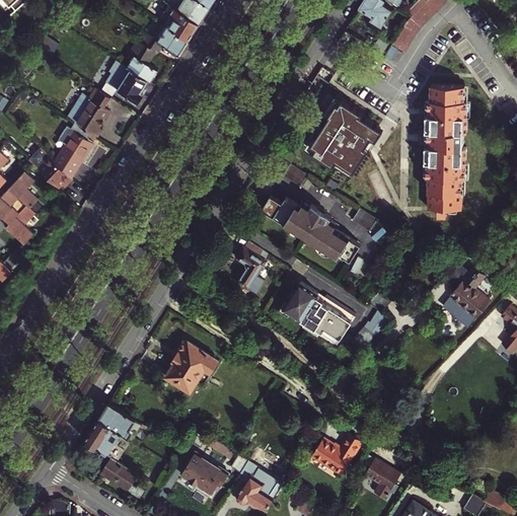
[(0,2),(12,15),(27,1),(25,0),(0,0),(0,2)]
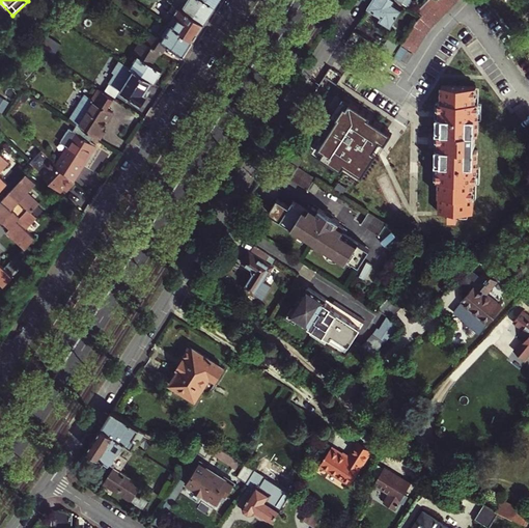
[(184,0),(176,0),(173,5),(203,24),(214,7),(202,0),(187,0),(187,2),(184,0)]
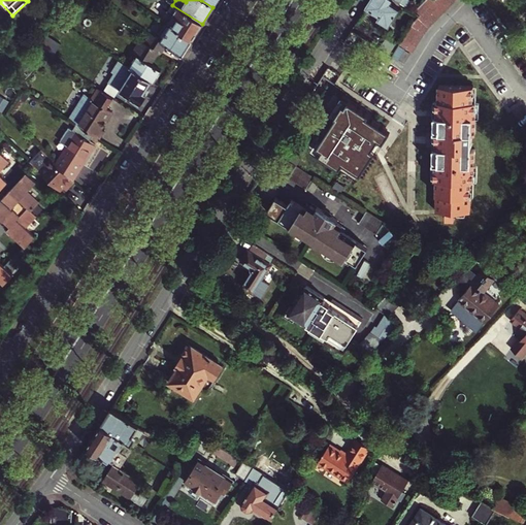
[(381,18),(379,21),(389,28),(399,10),(389,5),(392,1),(390,0),(371,0),(366,8),(371,12),(381,18)]
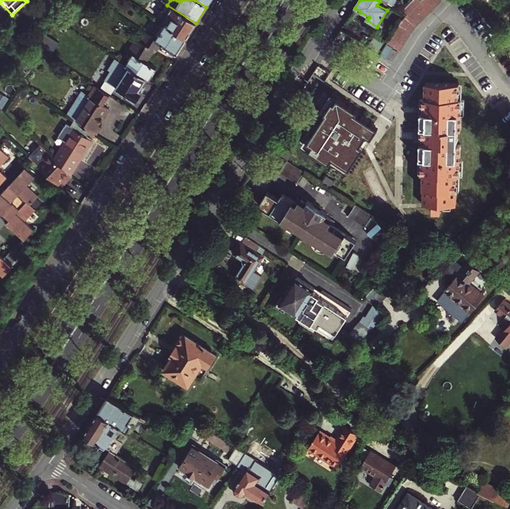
[(378,0),(380,1),(394,10),(399,4),(391,0),(378,0)]
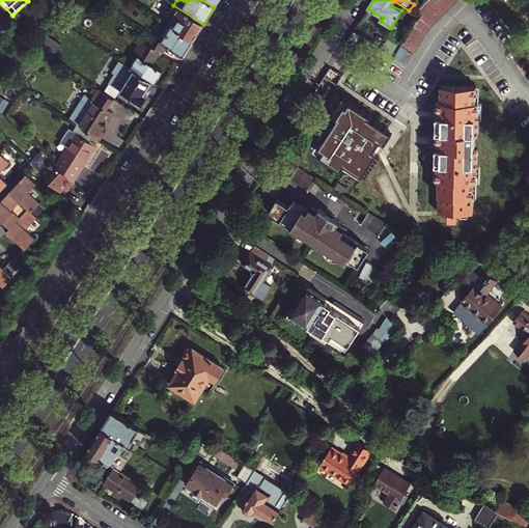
[(438,0),(436,4),(429,0),(416,15),(421,19),(415,25),(400,49),(414,56),(427,34),(460,0),(438,0)]
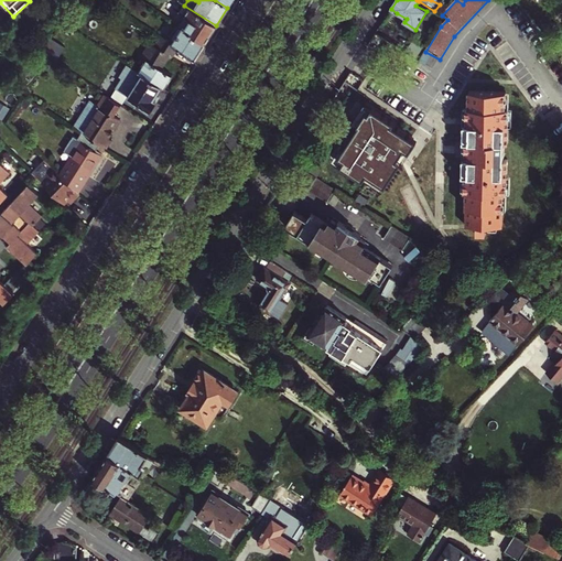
[(177,27),(182,29),(204,43),(216,25),(184,6),(183,4),(177,12),(183,15),(177,27)]
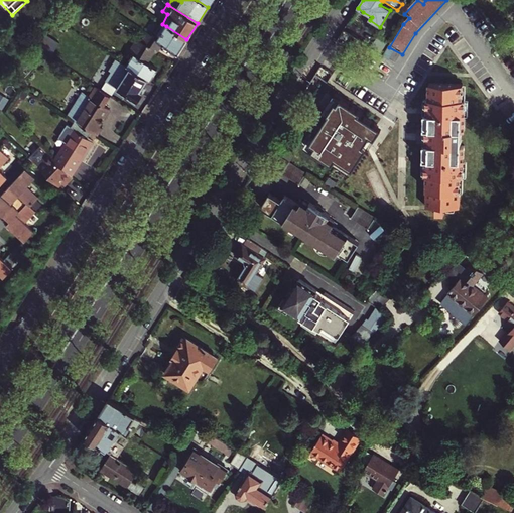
[(361,15),(370,20),(372,17),(363,12),(361,15)]
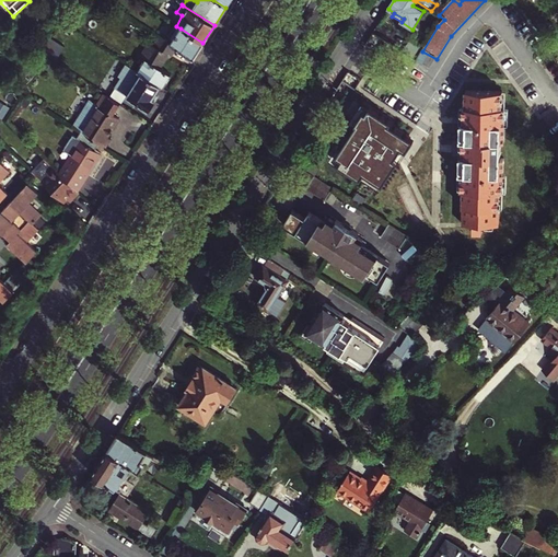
[(82,21),(74,15),(61,27),(73,35),(82,21)]
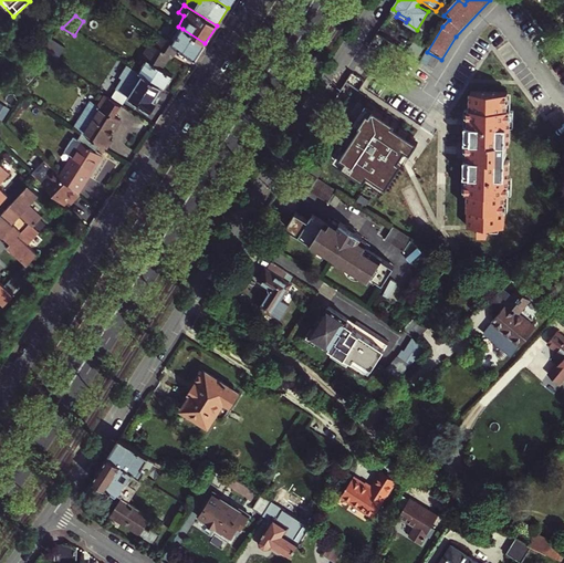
[(183,29),(178,27),(167,43),(171,47),(183,29)]
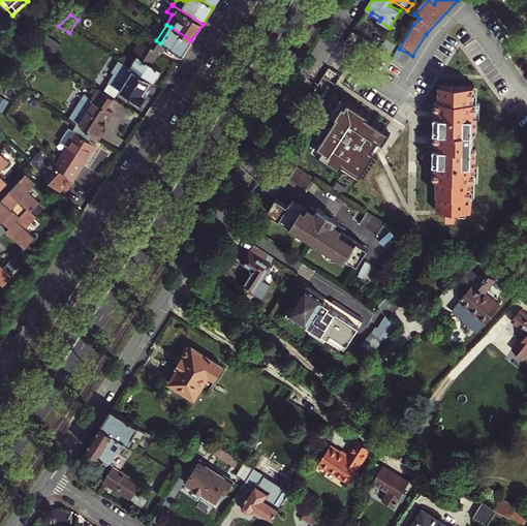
[(191,40),(171,27),(160,43),(165,47),(182,57),(191,40)]
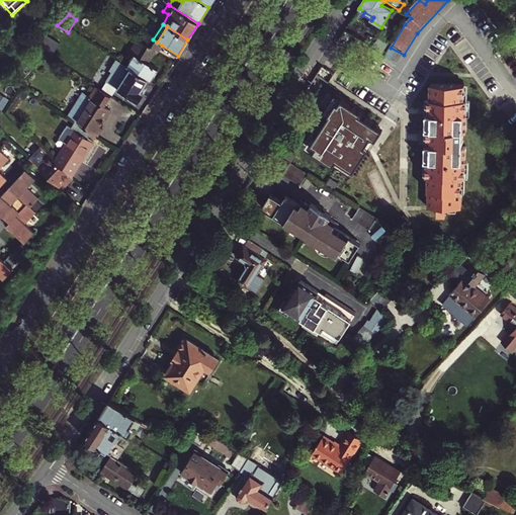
[(153,39),(146,35),(141,43),(137,40),(129,54),(133,56),(125,68),(127,69),(147,81),(149,82),(156,70),(144,62),(146,59),(147,60),(153,51),(157,53),(162,46),(157,43),(153,39)]
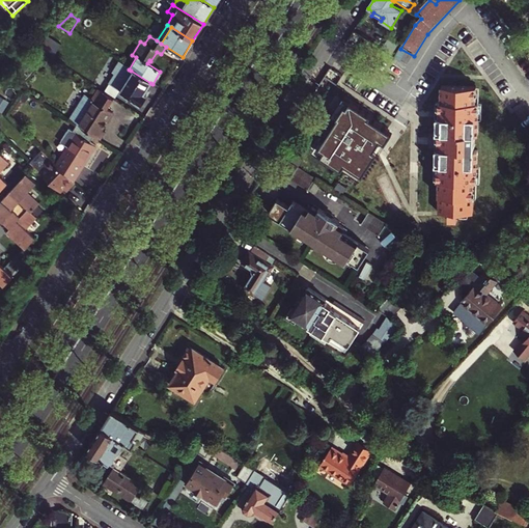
[(47,38),(38,52),(51,60),(60,47),(47,38)]
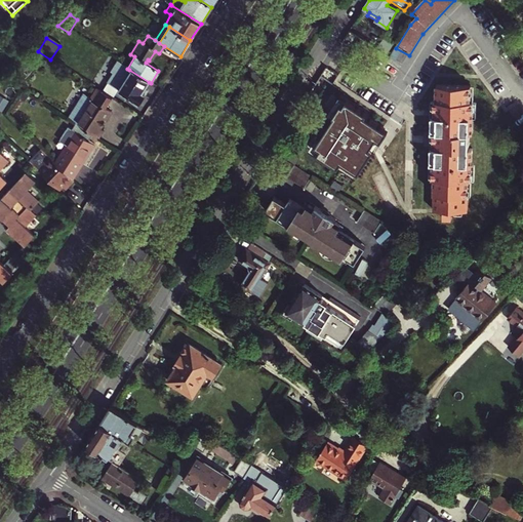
[(389,58),(396,48),(384,40),(376,51),(389,58)]
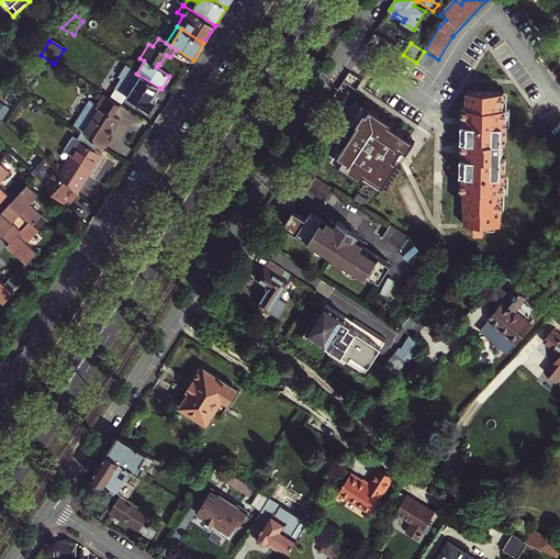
[(430,57),(425,65),(429,68),(436,60),(430,57)]
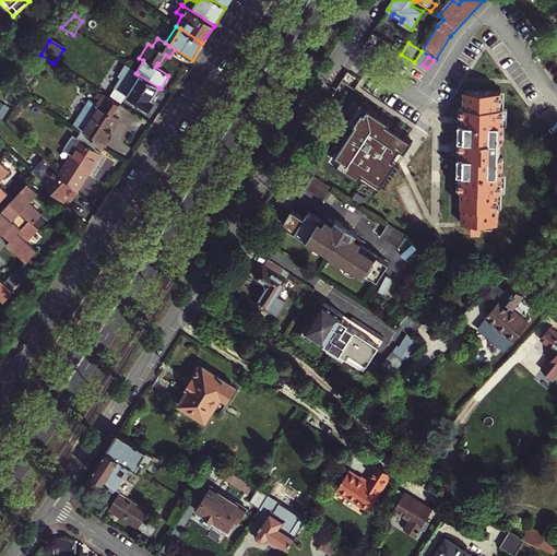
[(158,87),(138,74),(128,91),(117,84),(113,90),(147,110),(153,102),(151,101),(158,87)]
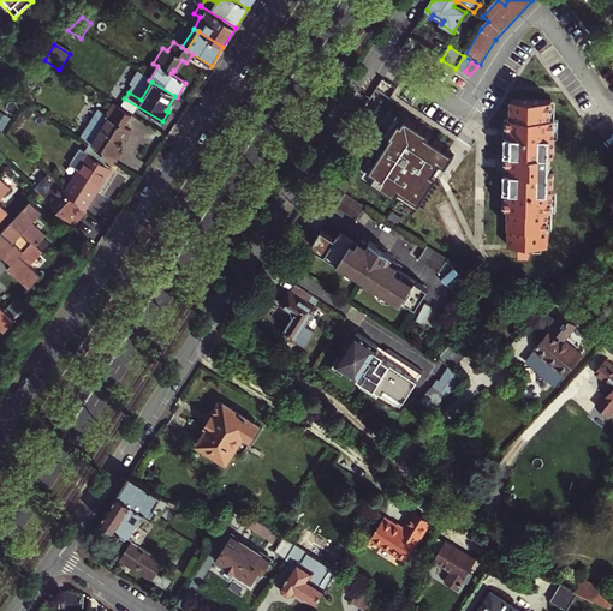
[(112,160),(114,160),(119,151),(115,149),(129,129),(123,125),(130,114),(111,102),(103,112),(96,107),(77,137),(90,145),(112,160)]
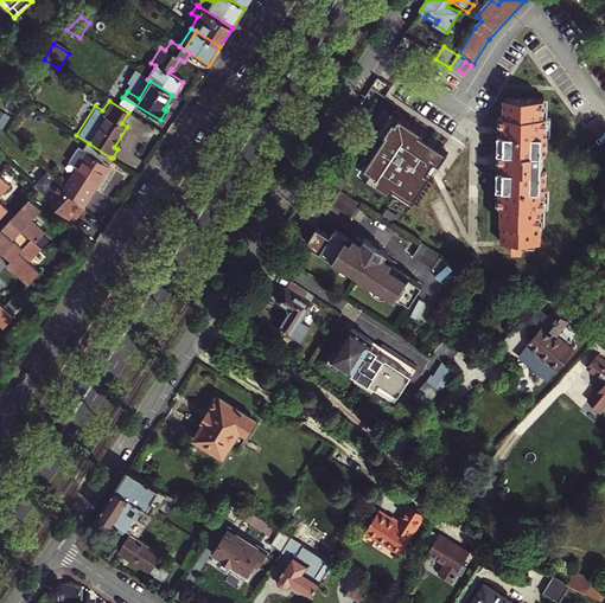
[(503,210),(502,245),(514,245),(514,255),(523,255),(524,250),(524,245),(536,247),(541,247),(542,211),(546,211),(546,192),(546,175),(542,174),(543,155),(547,155),(547,139),(547,121),(543,121),(545,102),(504,101),(504,120),(502,120),(501,136),(500,136),(498,156),(501,156),(501,174),(498,173),(498,191),(500,191),(500,210),(503,210)]
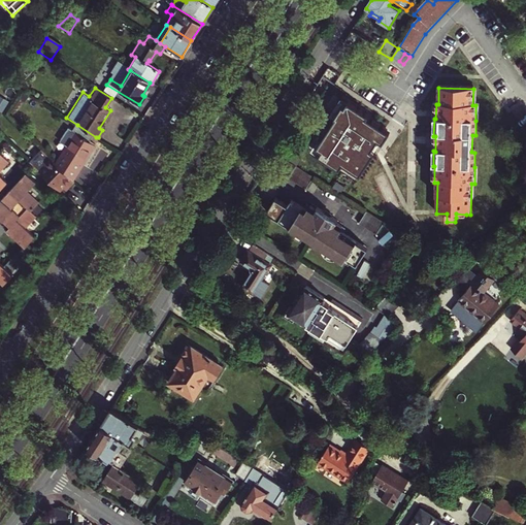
[(321,153),(318,158),(356,183),(374,154),(371,152),(379,141),(383,144),(389,134),(366,119),(368,117),(340,99),(329,117),(334,120),(316,149),(321,153)]
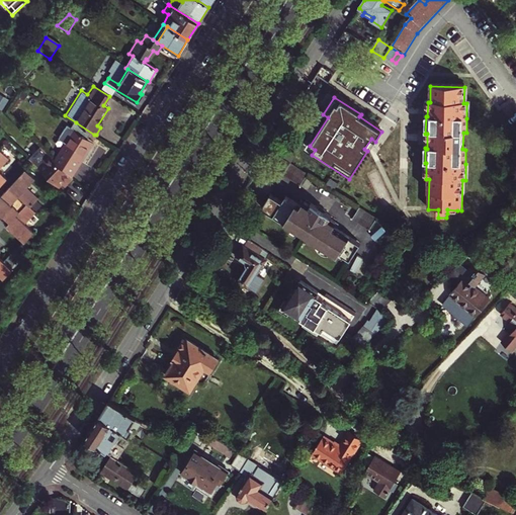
[(76,122),(53,160),(64,171),(73,156),(80,160),(93,140),(91,139),(94,135),(76,122)]
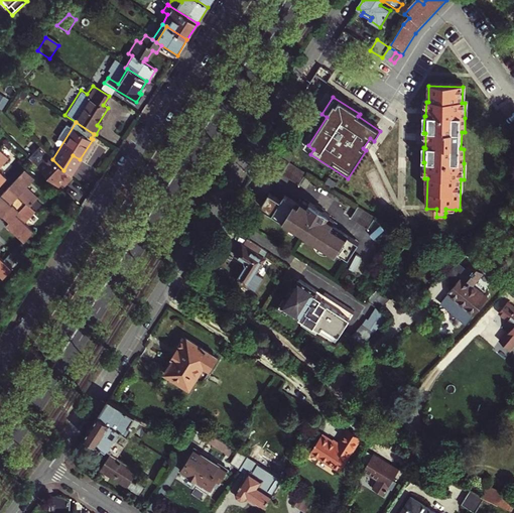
[(25,157),(56,185),(58,182),(61,179),(65,182),(70,176),(63,170),(52,159),(37,145),(25,157)]
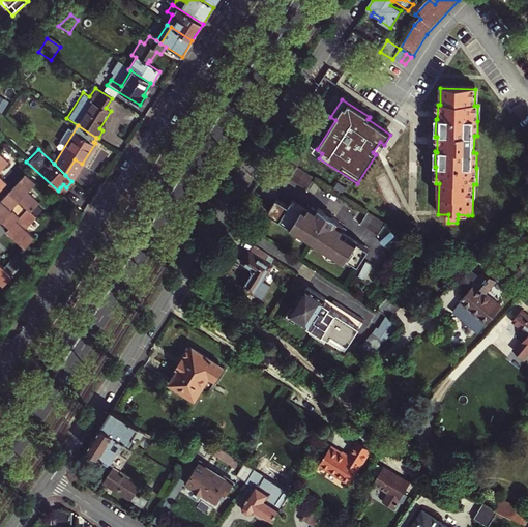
[(288,182),(300,189),(305,194),(314,181),(296,170),(288,182)]
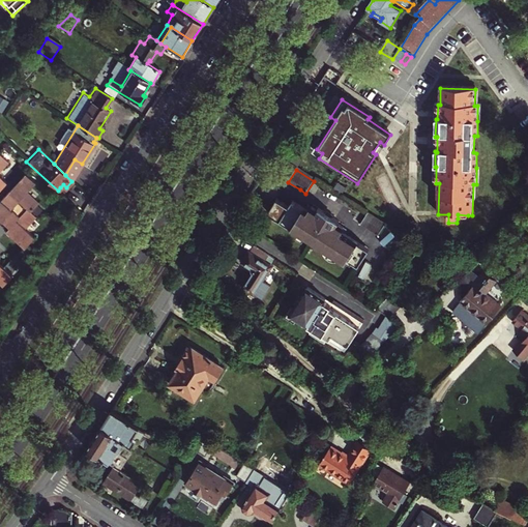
[(24,176),(7,194),(26,210),(30,214),(38,205),(26,195),(34,185),(24,176)]
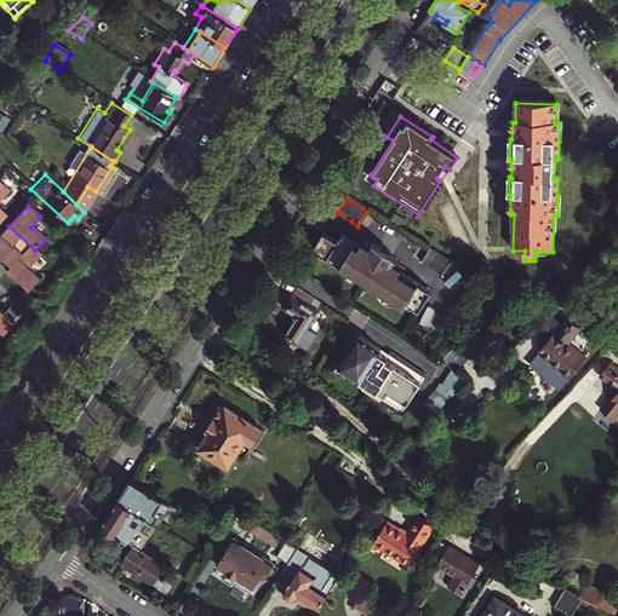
[(0,258),(10,268),(30,246),(9,226),(5,230),(0,235),(0,258)]
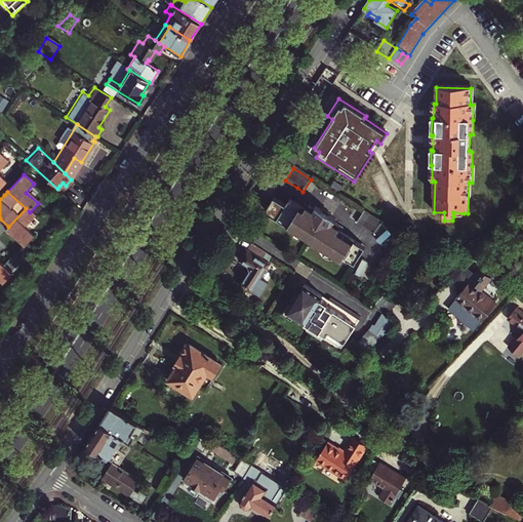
[(287,232),(294,237),(296,233),(302,237),(315,246),(321,250),(319,252),(332,261),(333,257),(346,266),(348,263),(354,267),(364,249),(340,234),(344,231),(332,225),(334,223),(328,218),(319,212),(314,209),(313,212),(304,206),(302,208),(289,201),(284,208),(273,200),(264,213),(288,230),(287,232)]
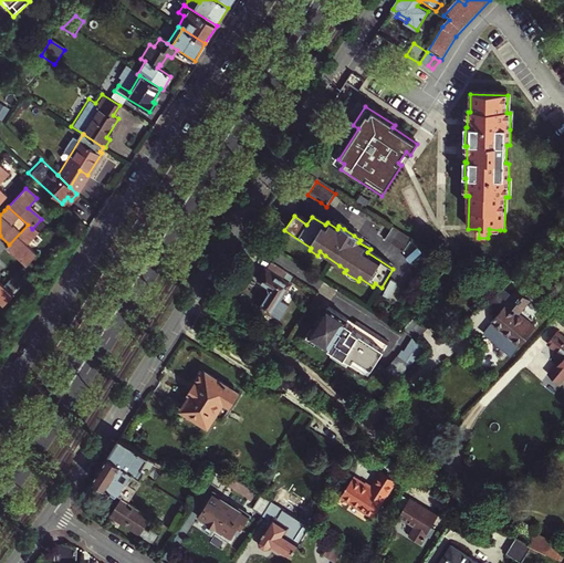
[(24,246),(37,233),(32,229),(28,225),(9,244),(6,249),(24,267),(34,256),(24,246)]
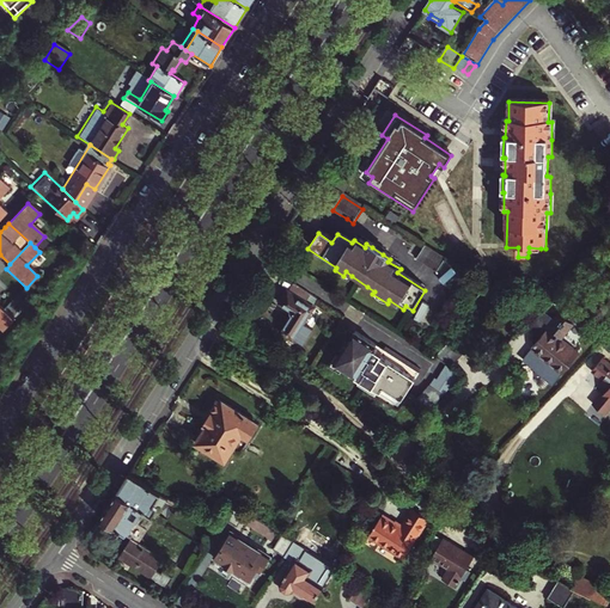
[(372,247),(383,255),(385,251),(374,245),(372,247)]
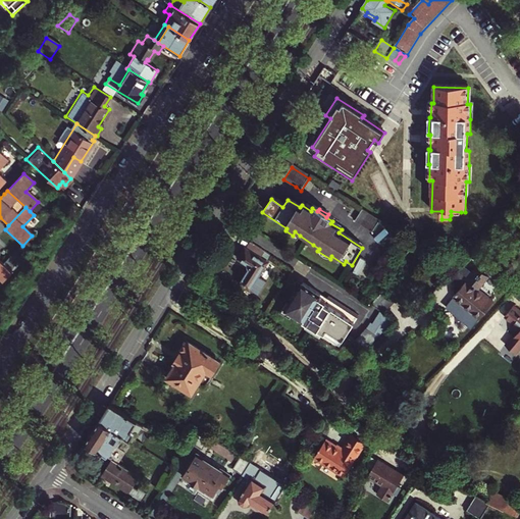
[(354,223),(371,235),(378,223),(361,212),(354,223)]
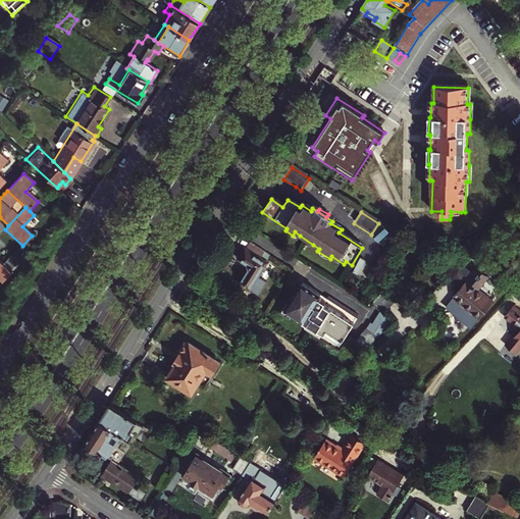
[(266,264),(269,258),(256,249),(250,245),(239,261),(247,266),(248,272),(239,286),(249,293),(267,264),(266,264)]
